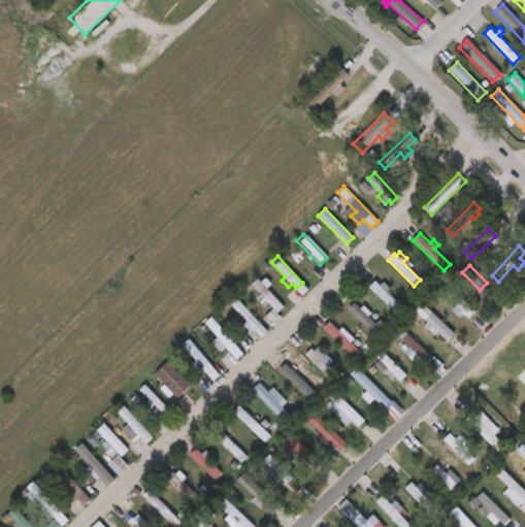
[(258,277),(284,306),(276,313),(267,301),(263,304),(259,299),(262,296),(252,284),(258,277)]
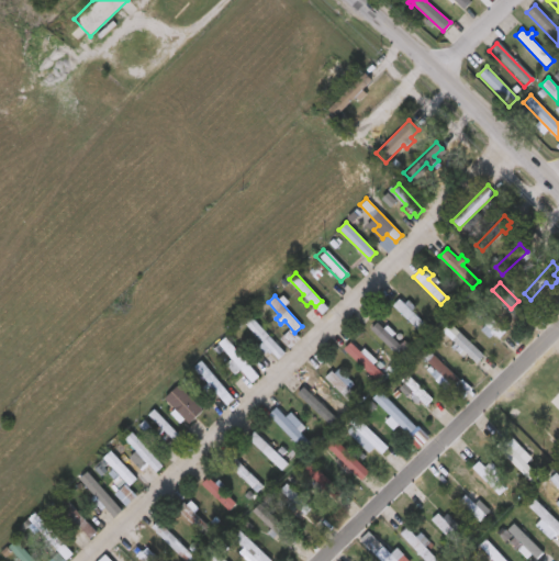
[(403,302),(405,303),(409,300),(416,306),(412,311),(428,325),(422,333),(393,305),(400,299),(403,302)]
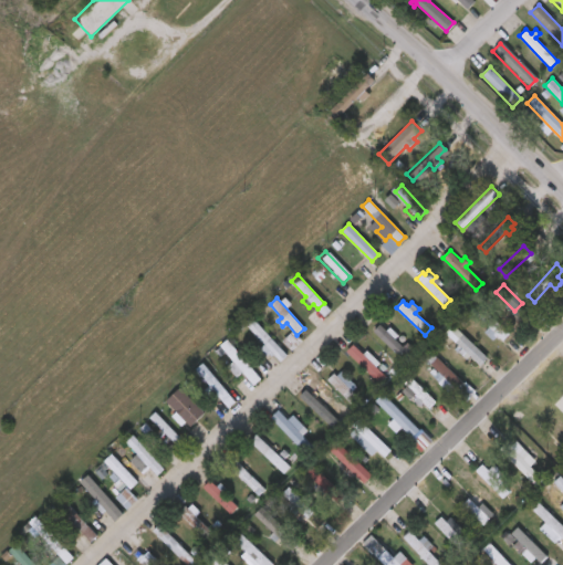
[(504,339),(472,310),(479,303),(510,334),(504,339)]
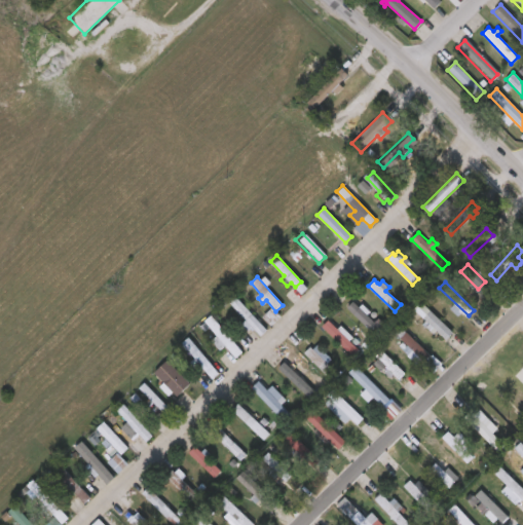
[(260,333),(258,334),(227,300),(234,294),(265,328),(260,333)]
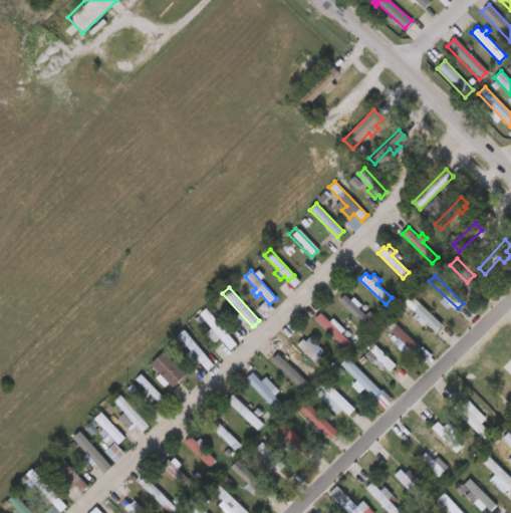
[(345,294),(350,299),(354,296),(362,304),(358,307),(372,320),(366,326),(339,300),(345,294)]
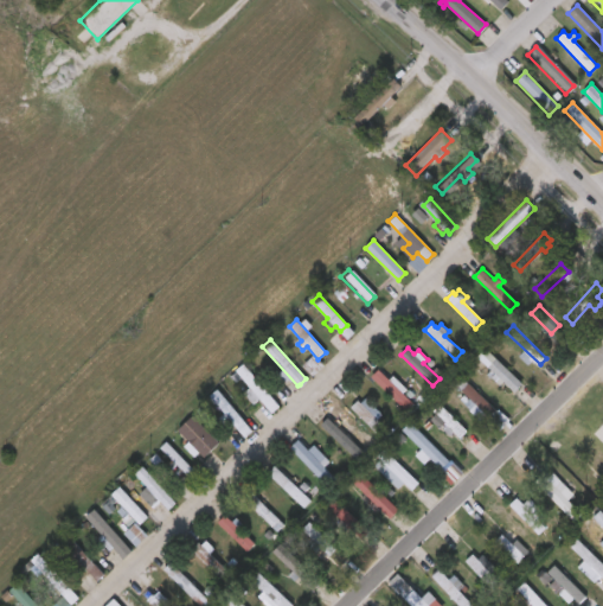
[(518,380),(521,383),(513,391),(502,382),(500,386),(494,380),(496,377),(476,358),(486,349),(518,380)]
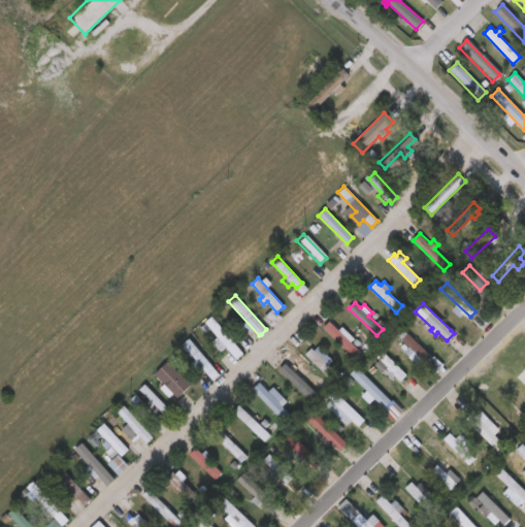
[(211,316),(243,353),(236,359),(225,347),(220,352),(211,341),(217,336),(209,328),(204,332),(199,327),(211,316)]
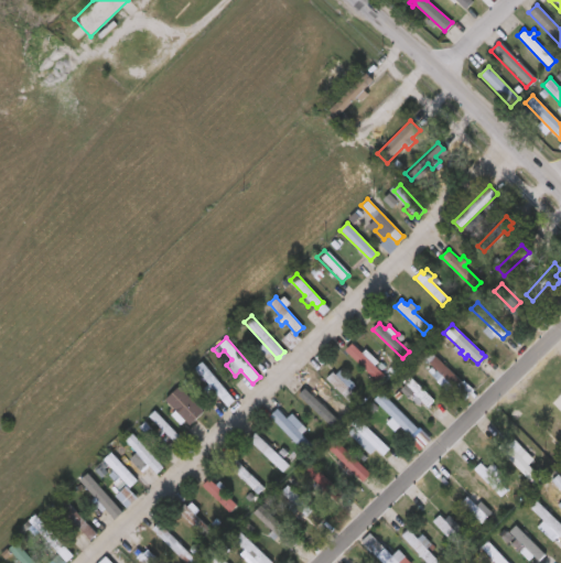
[(357,349),(362,354),(366,349),(379,363),(375,366),(386,376),(379,383),(345,352),(352,344),(357,349)]
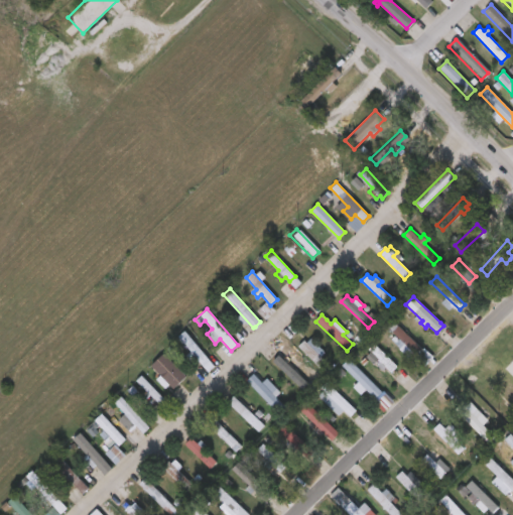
[(392,319),(423,349),(424,348),(433,357),(425,366),(412,353),(408,357),(391,339),(395,335),(386,326),(392,319)]
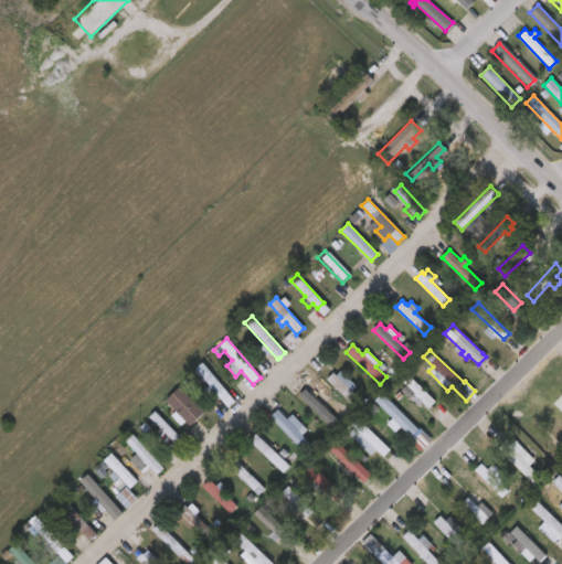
[(205,365),(234,398),(226,405),(220,396),(214,401),(208,394),(213,389),(198,371),(205,365)]
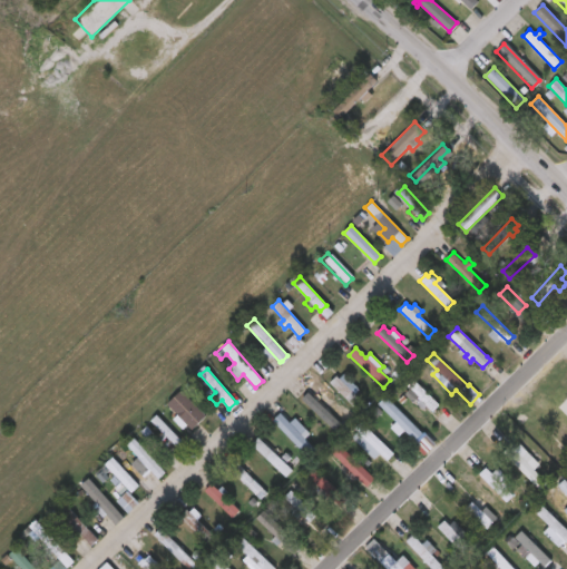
[(342,374),(351,382),(346,386),(363,402),(357,409),(330,383),(336,375),(339,378),(342,374)]
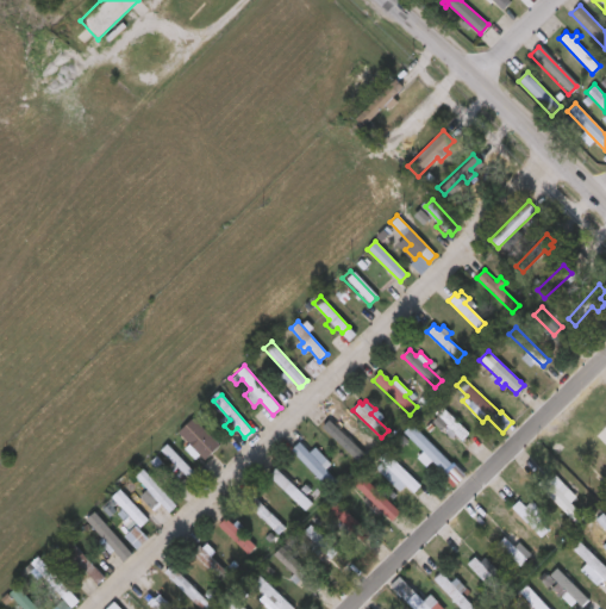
[(431,416),(458,443),(467,435),(439,408),(431,416)]
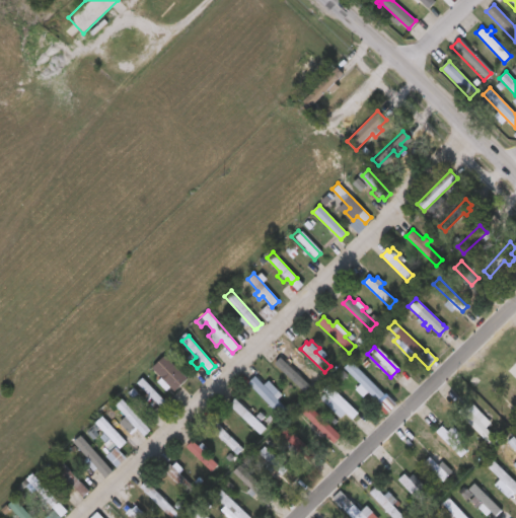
[(164,355),(195,387),(188,394),(178,385),(172,390),(151,367),(164,355)]
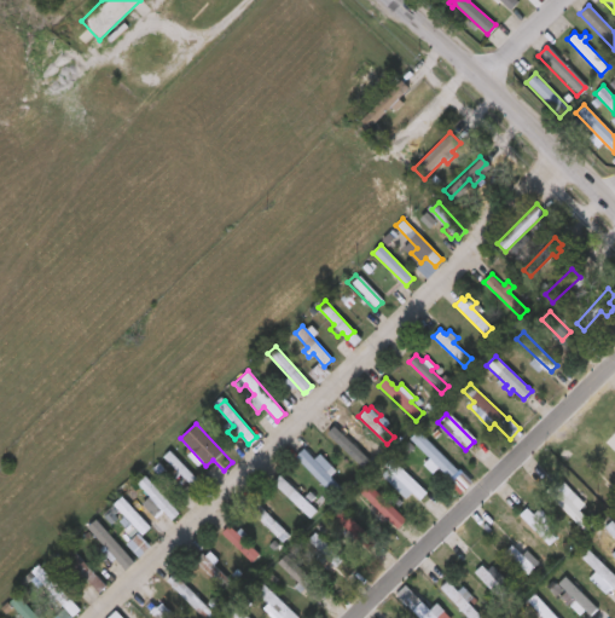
[(418,431),(458,471),(450,479),(439,468),(433,474),(423,463),(429,457),(410,439),(418,431)]
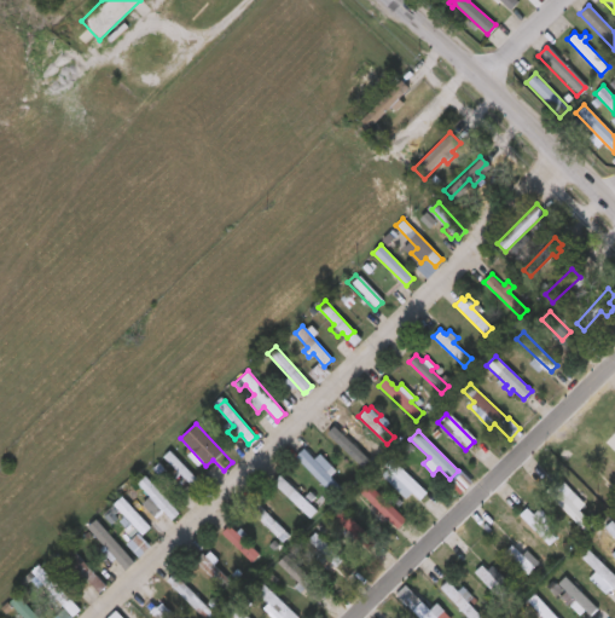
[(343,489),(335,497),(295,457),(303,449),(343,489)]
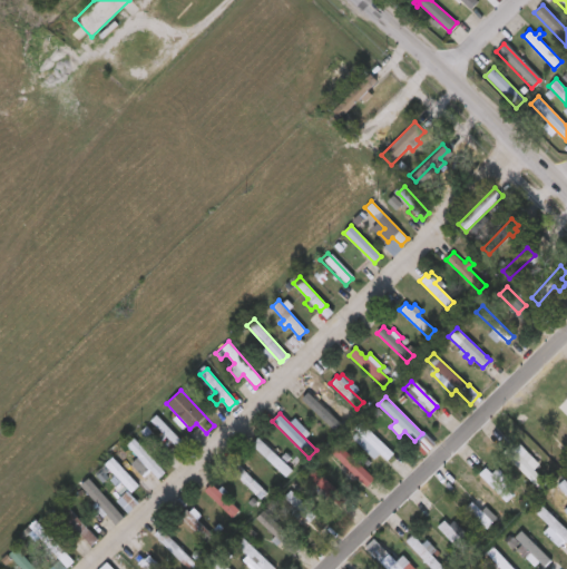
[(148,422),(176,451),(182,445),(154,417),(148,422)]
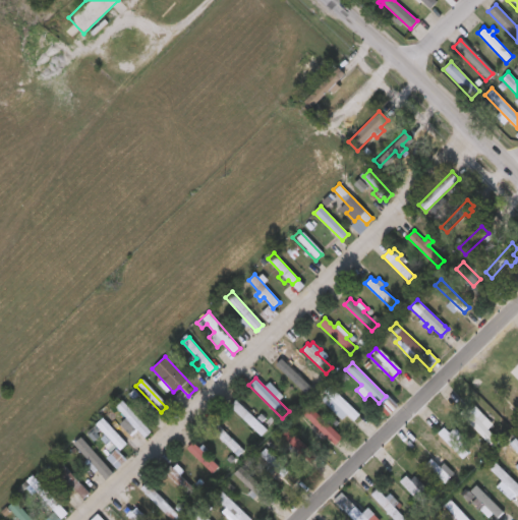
[(358,414),(359,415),(353,421),(346,415),(343,418),(338,414),(342,410),(324,393),(330,387),(358,414)]
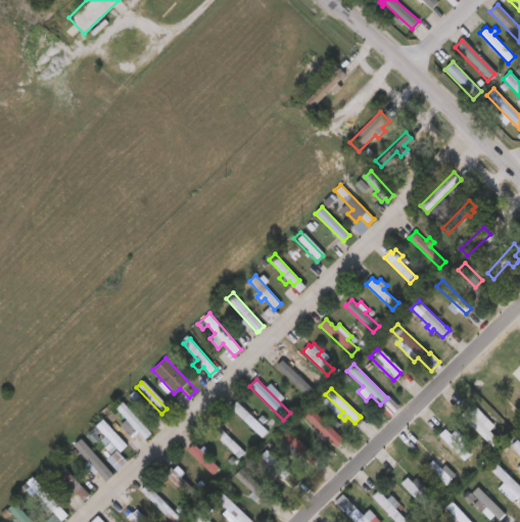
[(240,405),(245,409),(251,402),(267,419),(263,423),(258,420),(257,421),(268,431),(263,437),(231,407),(237,400),(240,405)]
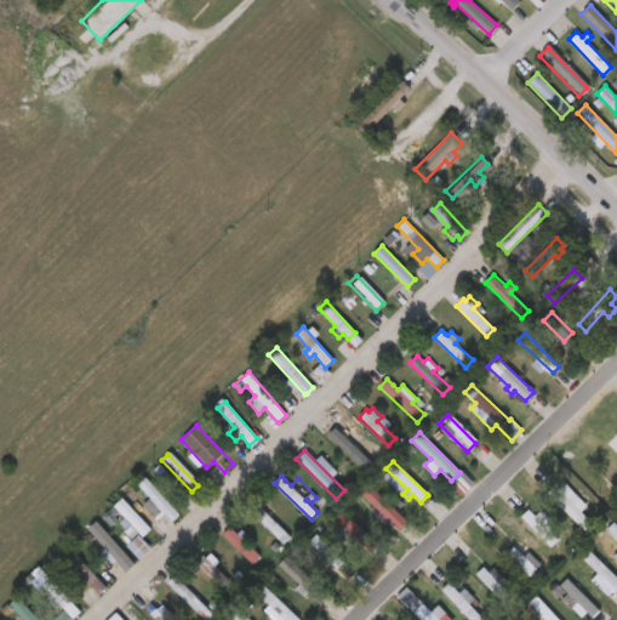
[(172,522),(137,485),(146,478),(180,515),(172,522)]
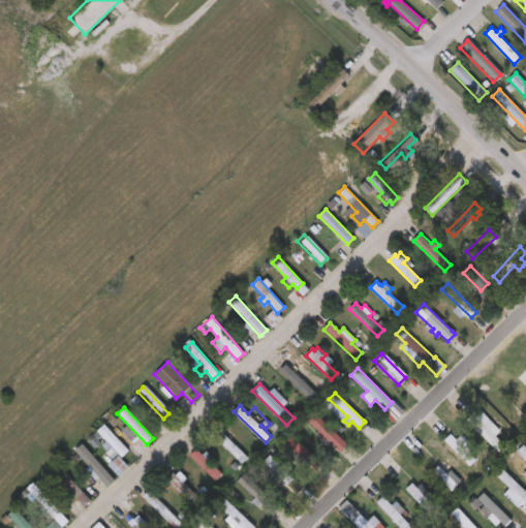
[(312,410),(348,445),(341,453),(331,442),(327,446),(319,438),(322,436),(305,417),(312,410)]
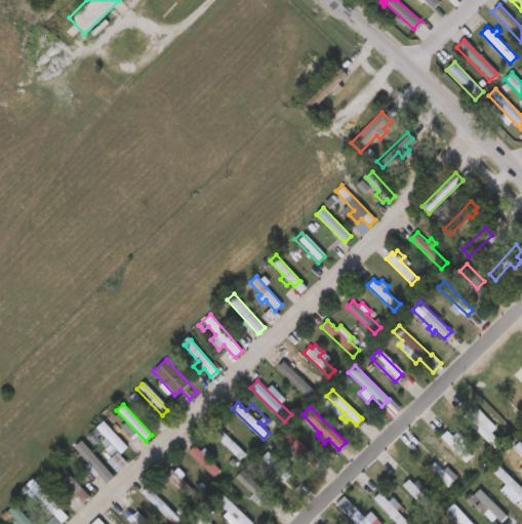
[(473,412),(481,420),(485,416),(490,421),(485,426),(505,444),(497,451),(463,416),(470,409),(473,412)]
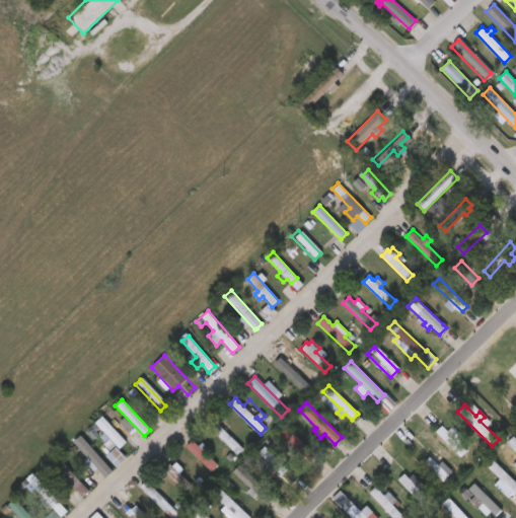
[(103,418),(131,449),(124,456),(118,449),(115,452),(108,446),(113,443),(96,424),(103,418)]
